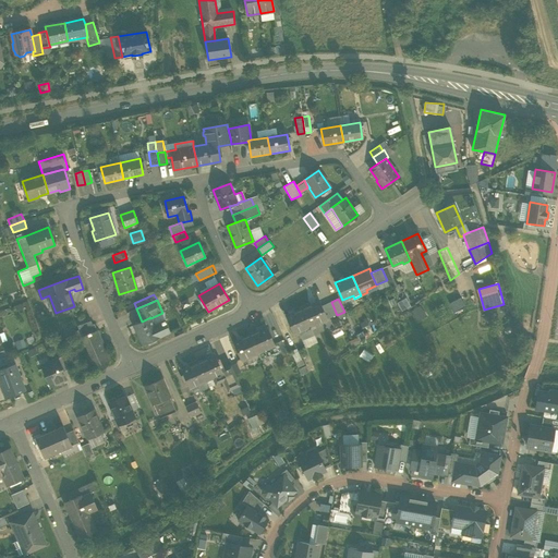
[(410,306),(408,300),(399,303),(401,310),(410,306)]
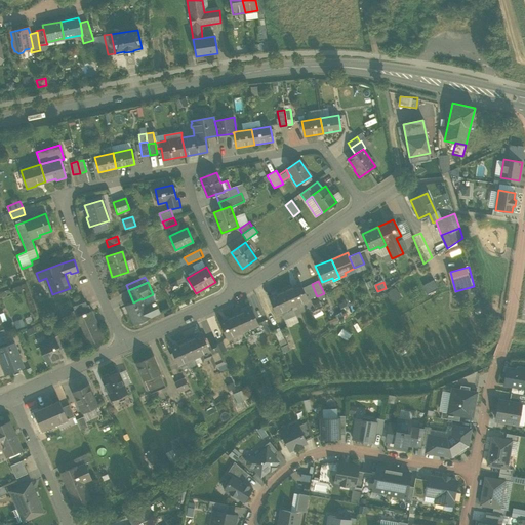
[(300,284),(285,290),(292,310),(299,307),(298,305),(308,300),(300,284)]
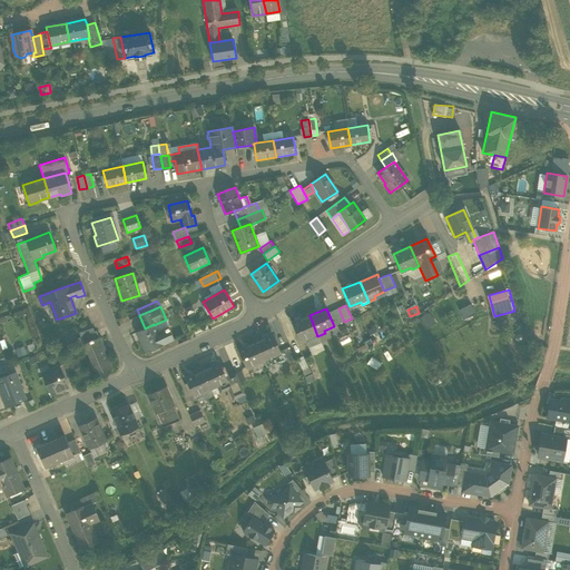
[(310,315),(292,323),(300,341),(310,336),(311,338),(317,336),(310,315)]
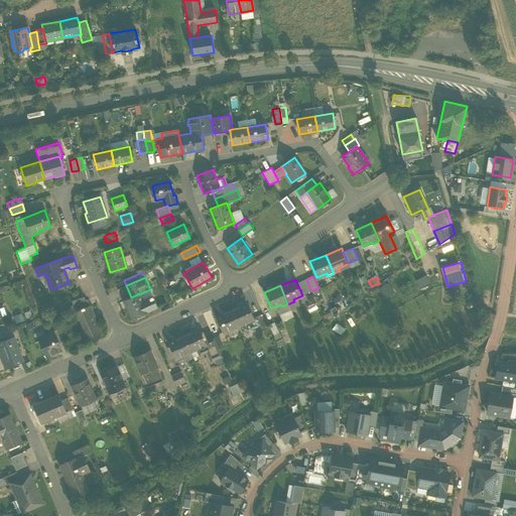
[(149,298),(152,296),(152,288),(150,289),(139,294),(143,302),(149,299),(149,298)]
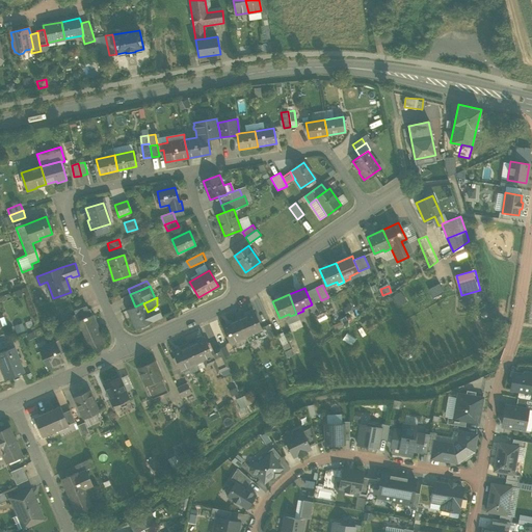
[(84,301),(73,307),(75,314),(87,310),(84,301)]
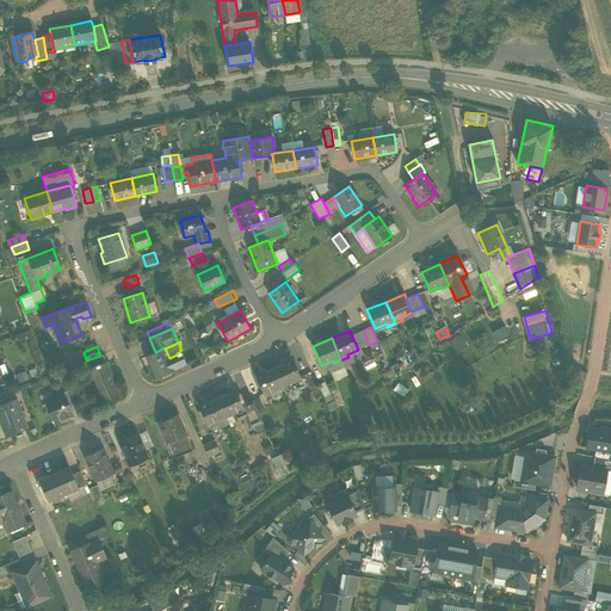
[(155,352),(146,356),(155,378),(186,364),(180,351),(177,353),(177,355),(170,358),(165,349),(165,347),(155,352)]
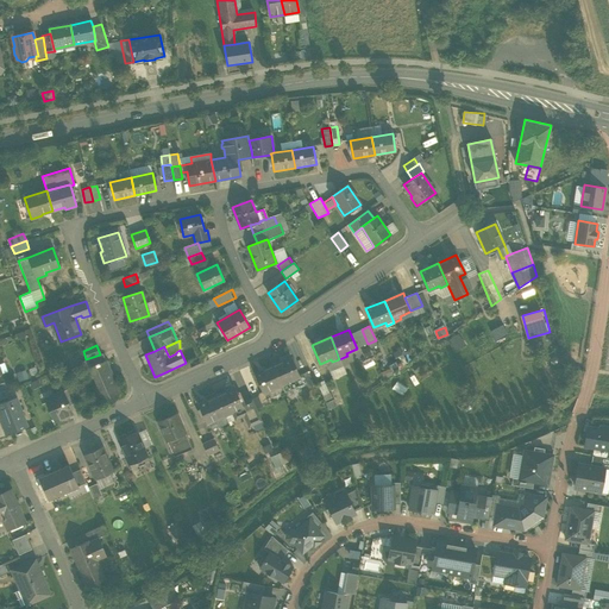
[(102,353),(92,358),(94,365),(99,363),(99,364),(106,360),(102,353)]
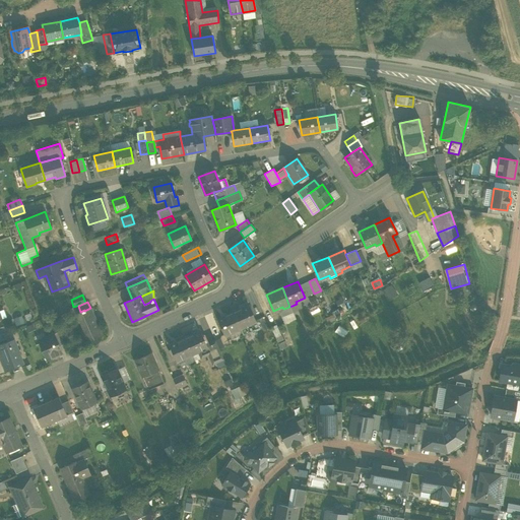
[(90,308),(84,311),(84,310),(80,312),(78,306),(74,307),(86,334),(81,336),(84,343),(102,335),(93,316),(90,308)]
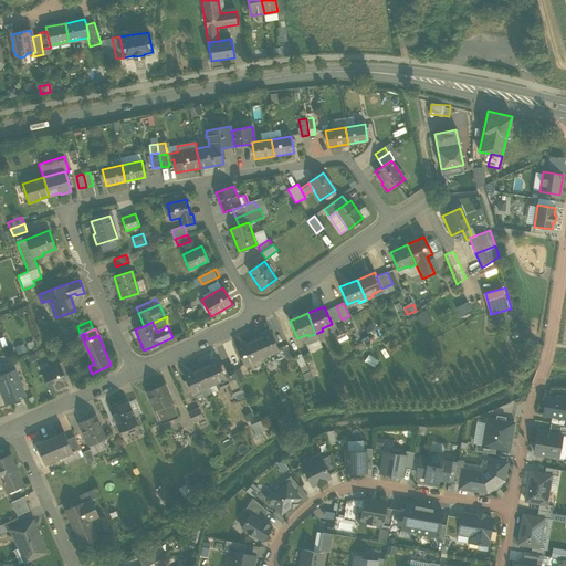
[(271,333),(253,341),(261,358),(273,353),(279,350),(271,333)]
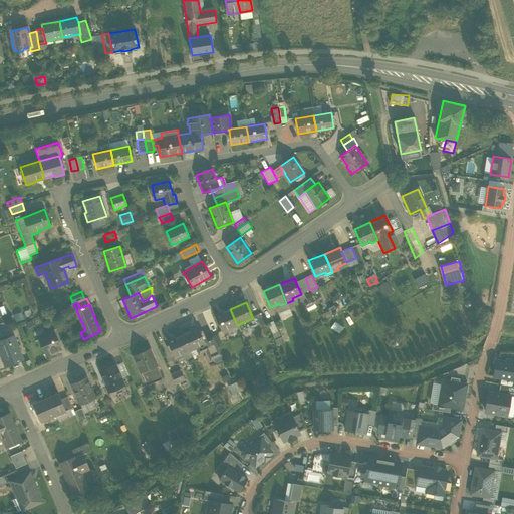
[(280,305),(276,307),(281,318),(291,314),(286,303),(280,305)]
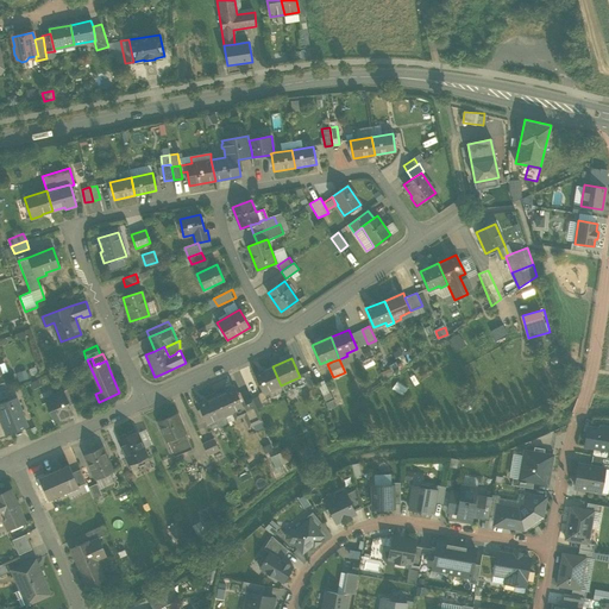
[(272,366),(255,375),(263,393),(268,390),(281,385),(272,366)]
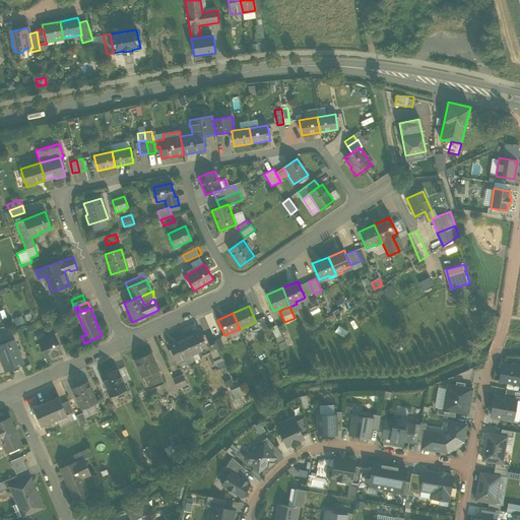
[(251,324),(240,329),(243,334),(254,329),(251,324)]
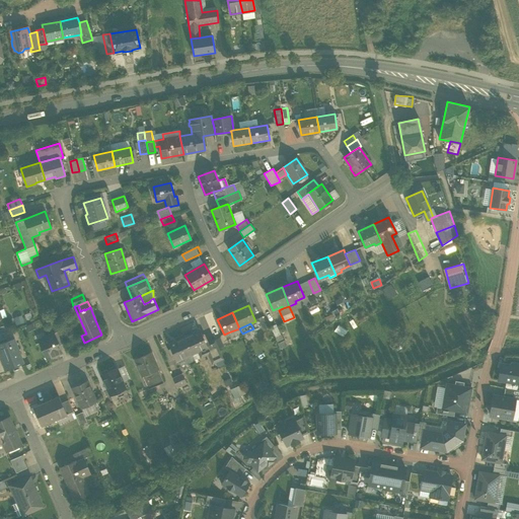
[(283,341),(276,324),(270,327),(278,343),(283,341)]
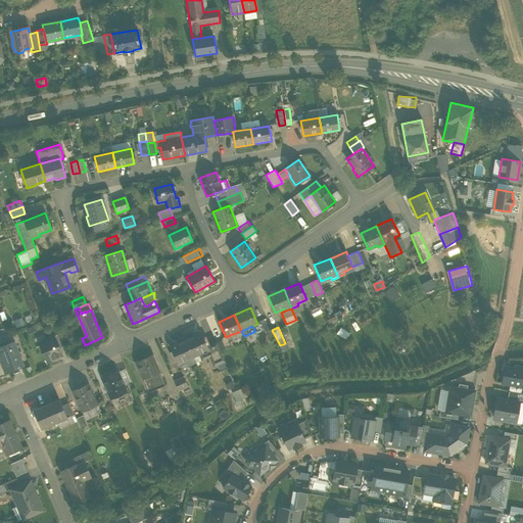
[(241,331),(230,335),(233,341),(244,336),(241,331)]
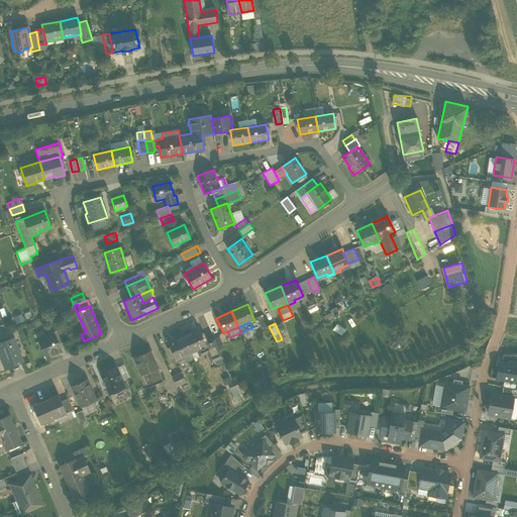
[(65,341),(59,329),(54,332),(59,343),(65,341)]
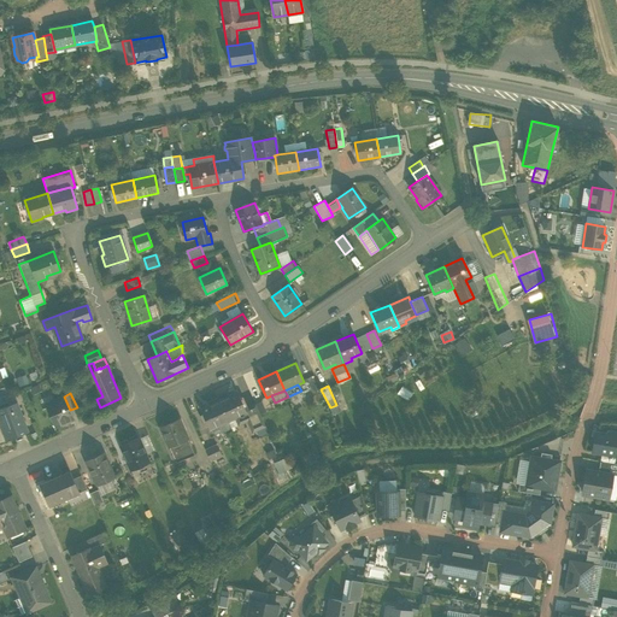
[(238,393),(219,401),(228,421),(240,415),(246,412),(245,409),(238,393)]
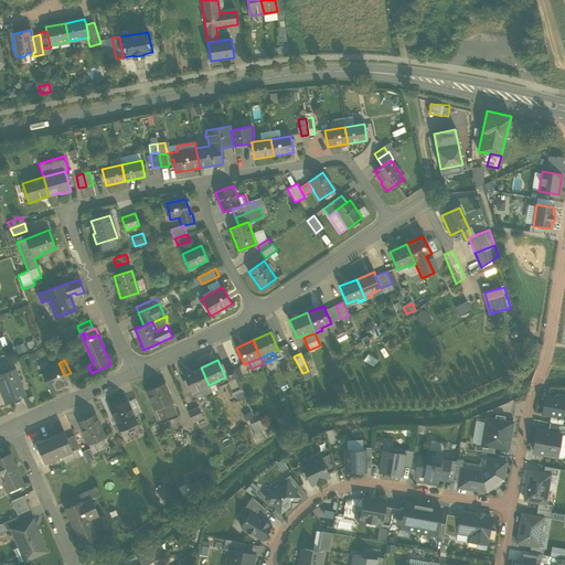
[(59,363),(46,368),(49,371),(42,373),(51,391),(67,383),(64,375),(59,363)]
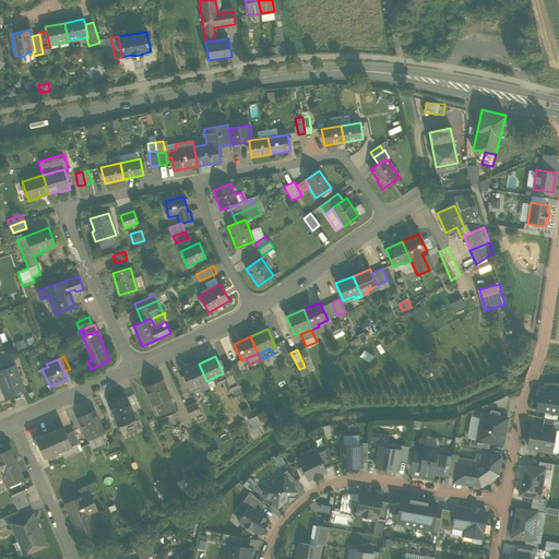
[(15,364),(0,369),(0,400),(16,394),(25,391),(25,390),(23,385),(23,384),(22,384),(15,365),(15,364)]
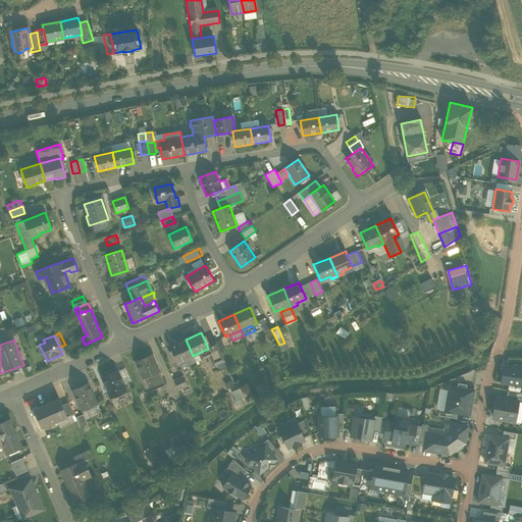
[(186,340),(169,347),(176,363),(181,361),(193,356),(186,340)]
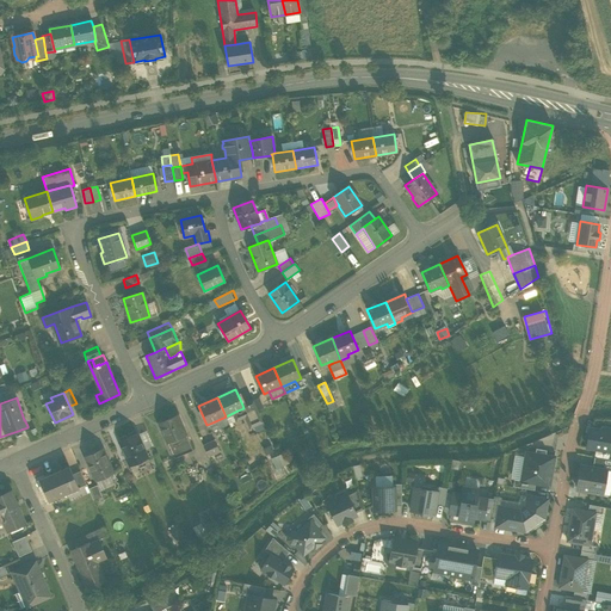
[(242,405),(244,408),(238,411),(241,418),(245,417),(250,427),(263,421),(253,400),(242,405)]
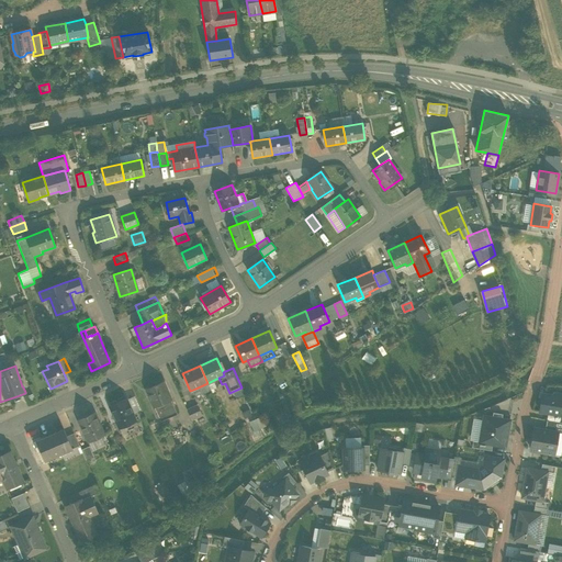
[(218,378),(208,383),(210,390),(222,384),(218,378)]
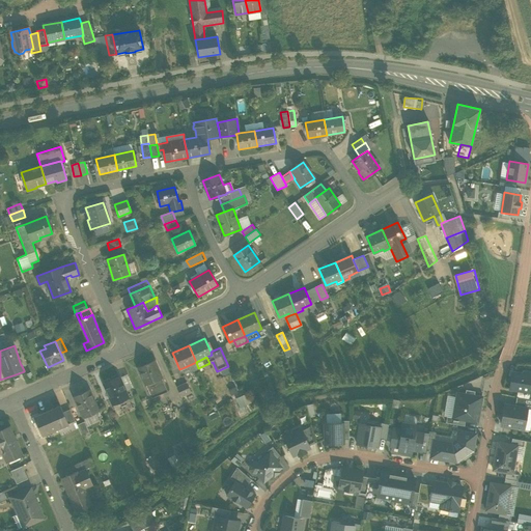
[(154,361),(138,368),(145,385),(161,379),(162,379),(154,361)]
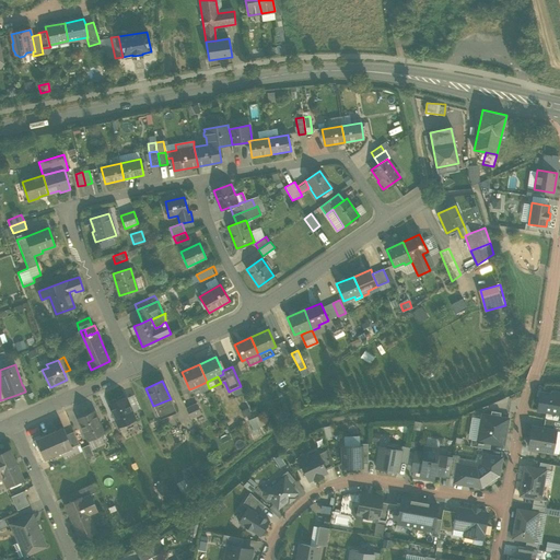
[(207,382),(195,387),(198,394),(209,388),(207,382)]
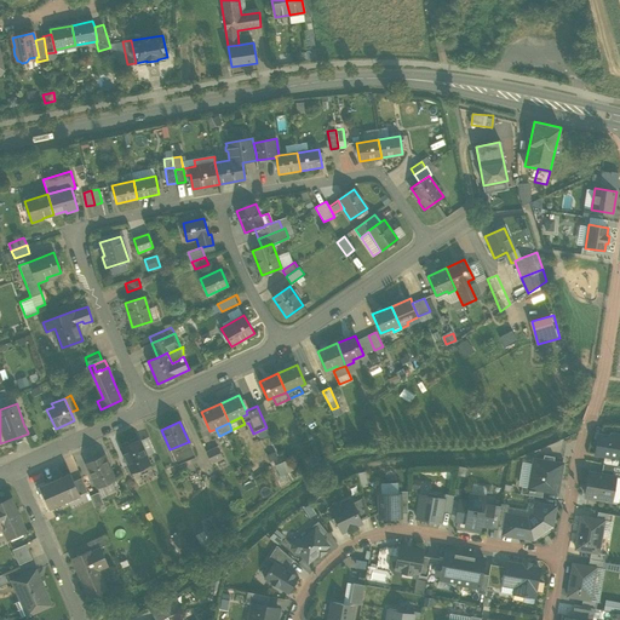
[(596,454),(597,454),(604,455),(616,458),(619,435),(612,434),(612,437),(600,435),(596,454)]
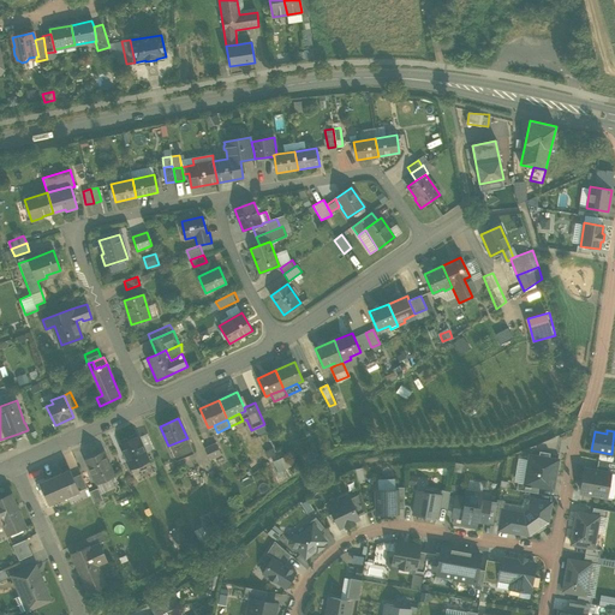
[(145,434),(138,436),(144,451),(151,448),(145,434)]
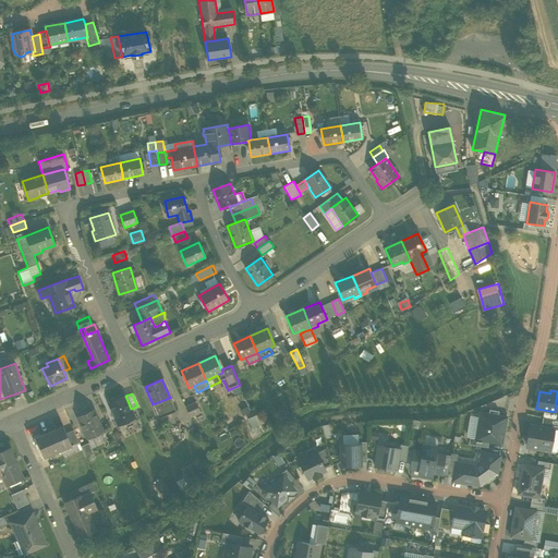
[(125,396),(109,403),(119,425),(135,419),(131,409),(125,396)]
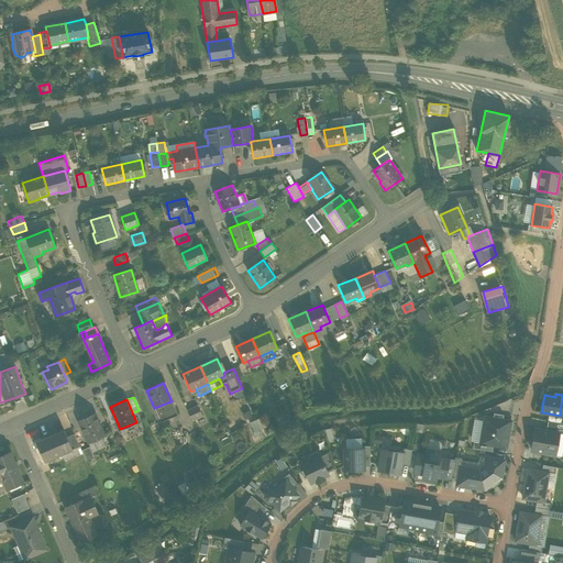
[(170,401),(154,408),(154,409),(161,423),(177,416),(170,401)]
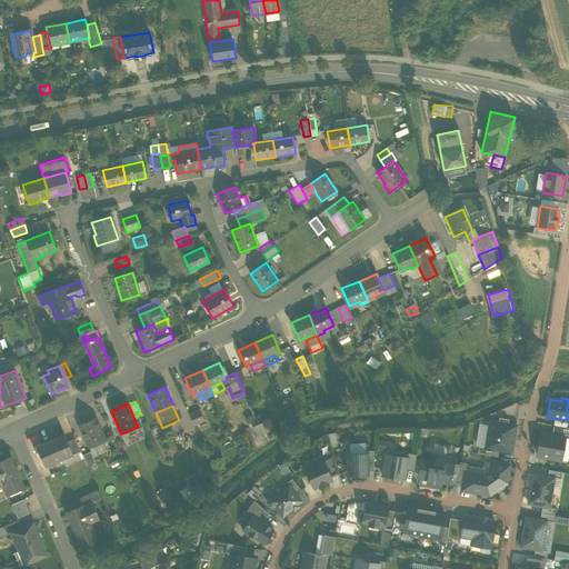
[(199,411),(189,416),(193,426),(205,421),(199,411)]
